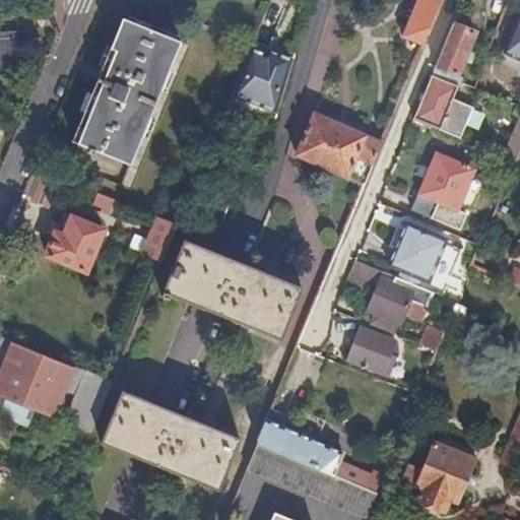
[(424,46),(442,0),(417,0),(403,38),(424,46)]
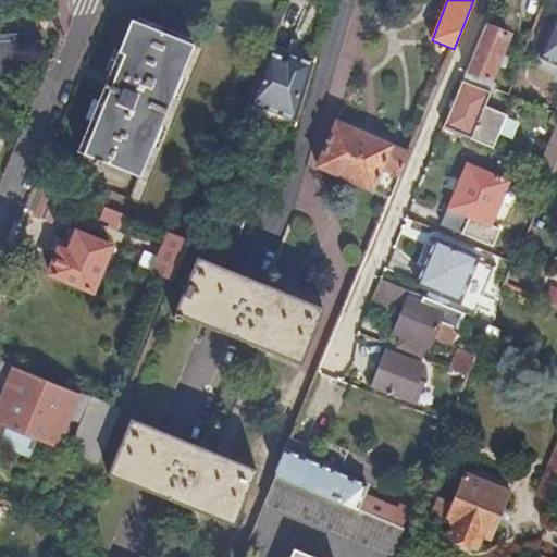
[(543,0),(521,0),(516,15),(536,23),(543,0)]
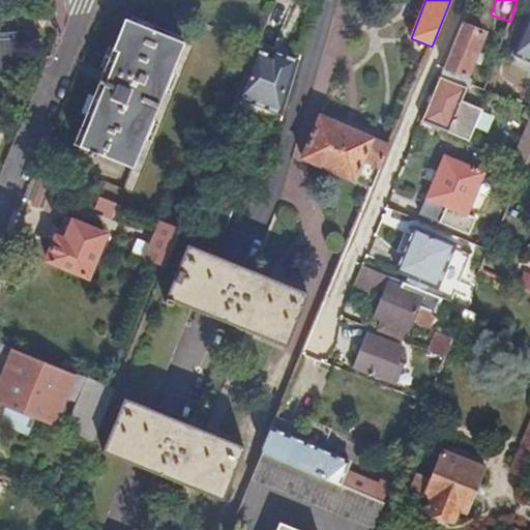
[(134,169),(184,45),(125,21),(75,145),(92,152),(90,157),(96,158),(98,154),(134,169)]
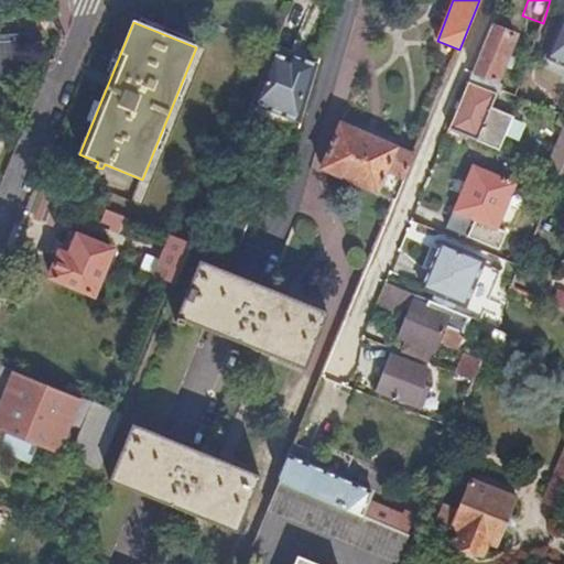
[(563,25),(550,60),(563,65),(563,25)]
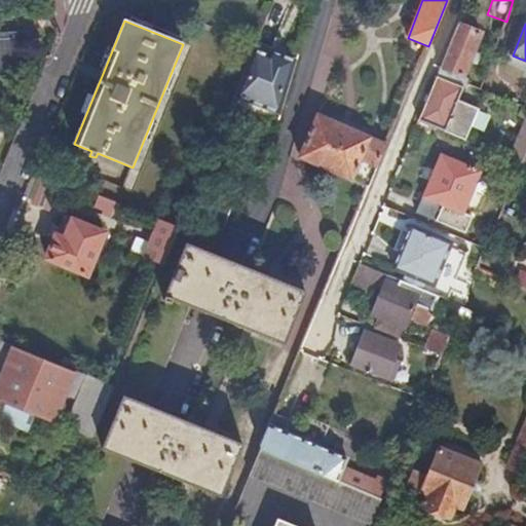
[(481,34),(458,25),(441,68),(464,77),(481,34)]
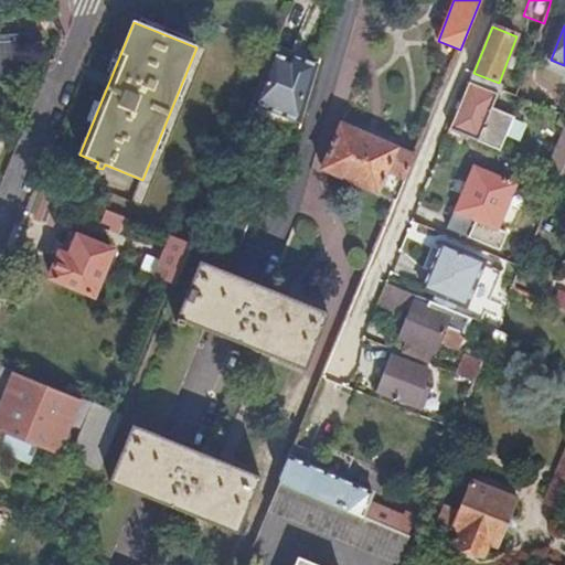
[(0,82),(22,82),(19,36),(0,36),(0,82)]
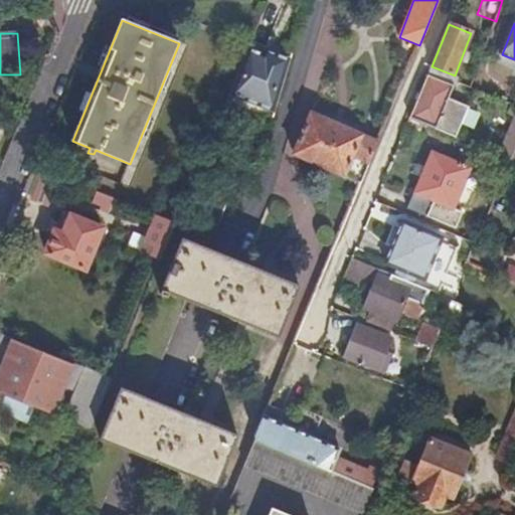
[(277,113),(291,60),(276,53),(273,59),(263,55),(264,53),(248,48),(230,95),(277,113)]
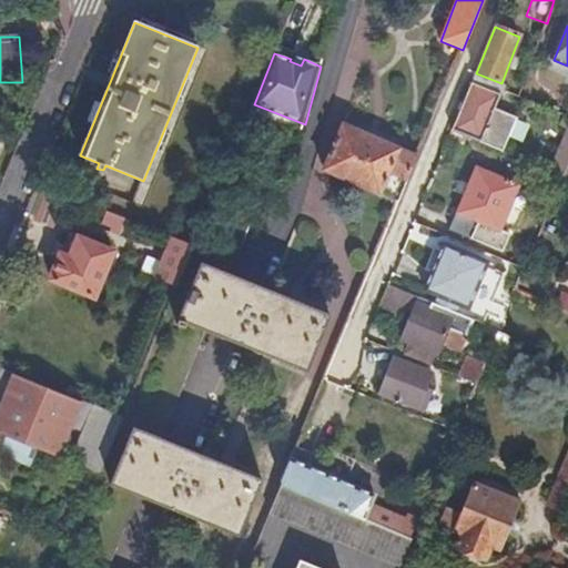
[(301,66),(304,59),(292,54),(291,59),(290,61),(301,66)]
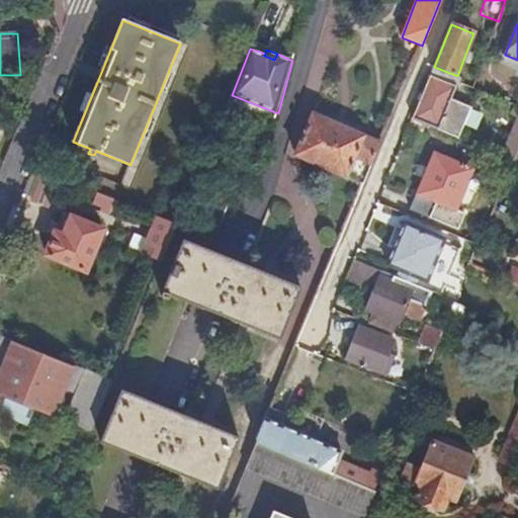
[(422,97),(414,118),(459,138),(472,107),(452,98),(456,86),(431,76),(422,97)]
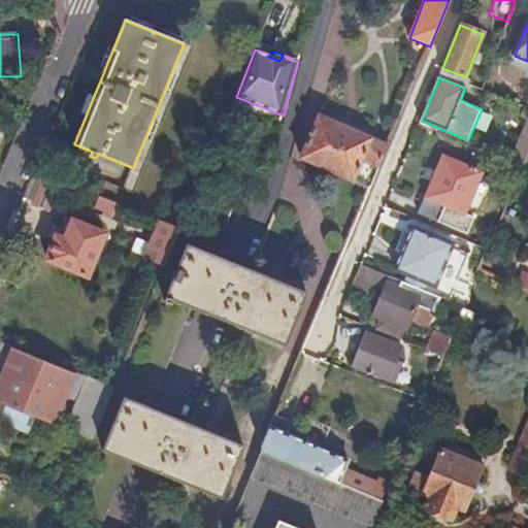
[(371,189),(390,144),(320,116),(302,159),(371,189)]
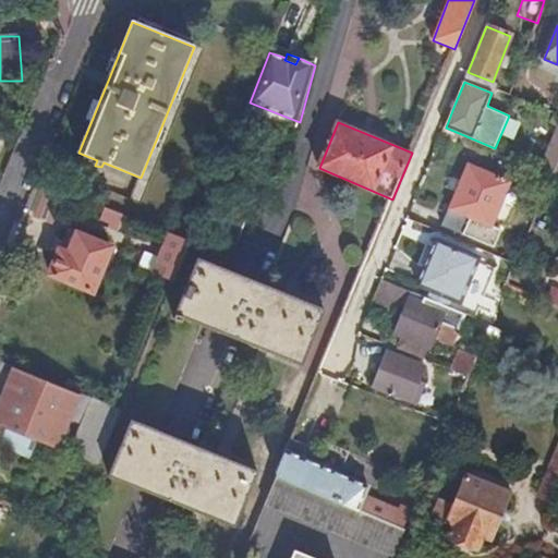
[(557,164),(557,130),(542,168),(548,170),(555,172),(557,164)]
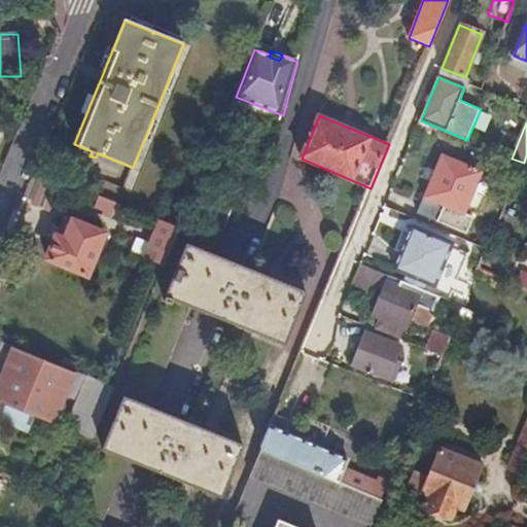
[(443,155),(418,214),(468,234),(476,214),(480,216),(492,179),(482,174),(483,172),(443,155)]
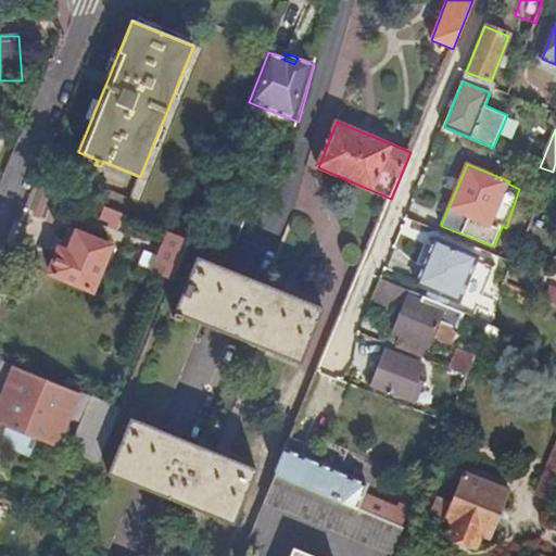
[(543,176),(550,179),(553,172),(546,169),(543,176)]
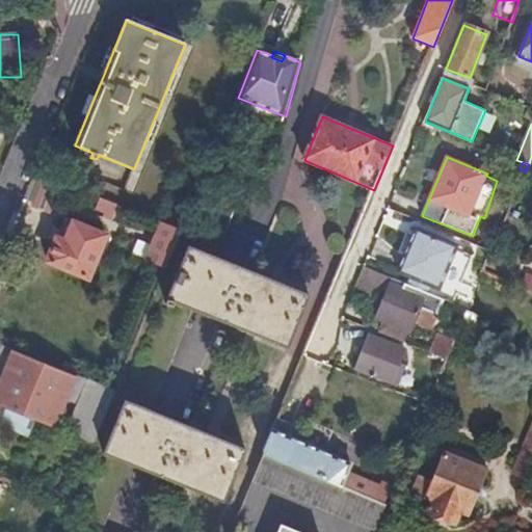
[(189,246),(216,258),(242,193),(216,183),(189,246)]
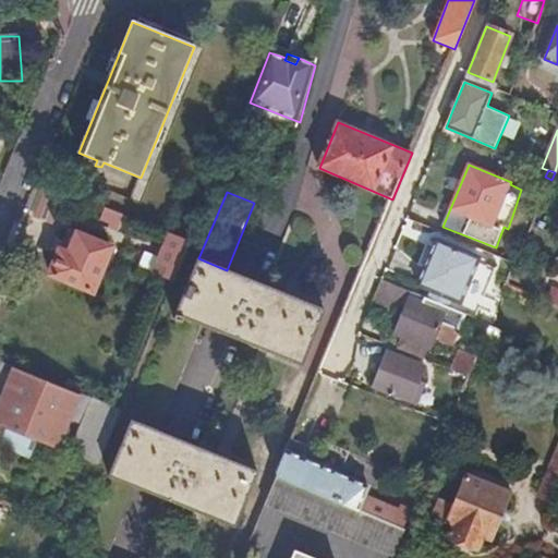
[(69,230),(50,276),(93,293),(110,247),(69,230)]
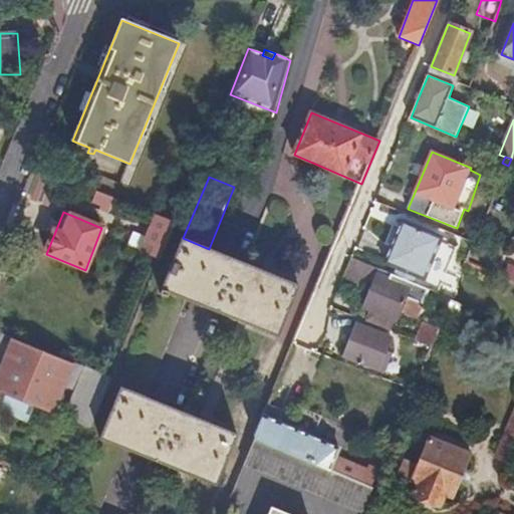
[(176,223),(157,216),(143,252),(162,258),(176,223)]
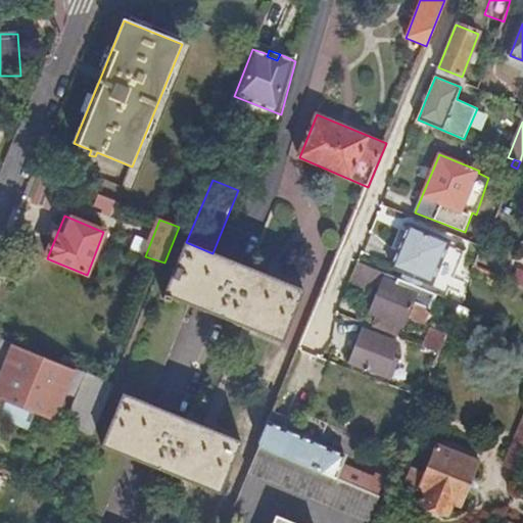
[(450,242),(410,226),(392,268),(433,284),(450,242)]
